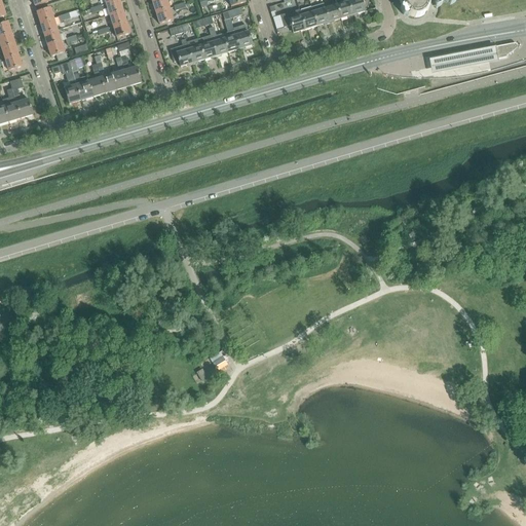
[(165,0),(159,0),(152,2),(155,13),(168,9),(165,0)]
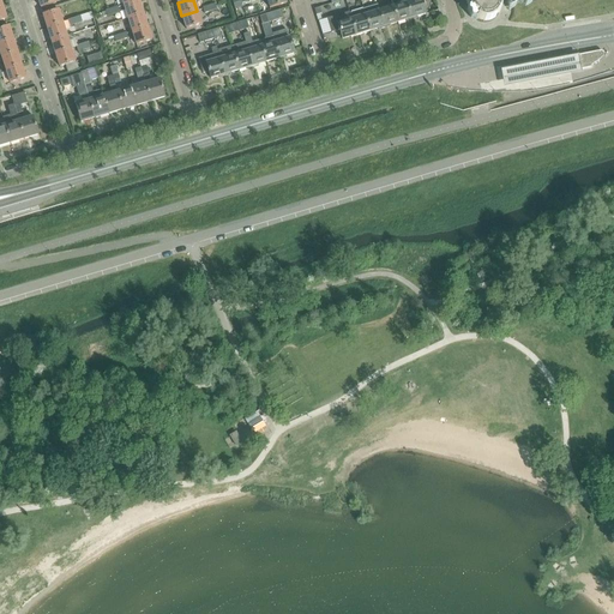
[(423,0),(405,0),(407,2),(411,18),(426,14),(423,7),(426,6),(423,0)]
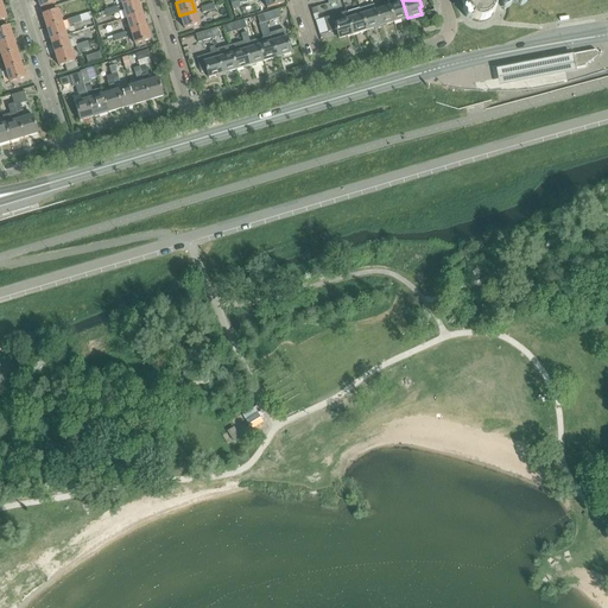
[(487,20),(489,19),(489,18),(491,17),(492,14),(493,13),(493,12),(494,11),(494,10),(494,8),(494,7),(502,4),(500,0),(461,0),(464,10),(466,10),(467,13),(468,16),(469,17),(470,18),(472,19),(473,19),(474,20),(475,20),(476,21),(477,21),(480,21),(481,21),(483,21),(486,20),(487,20)]
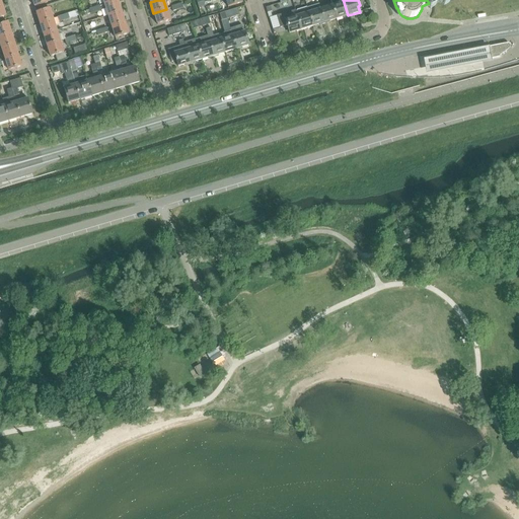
[(107,16),(121,12),(118,1),(104,5),(99,7),(99,6),(93,7),(94,8),(95,8),(96,12),(105,9),(107,16)]
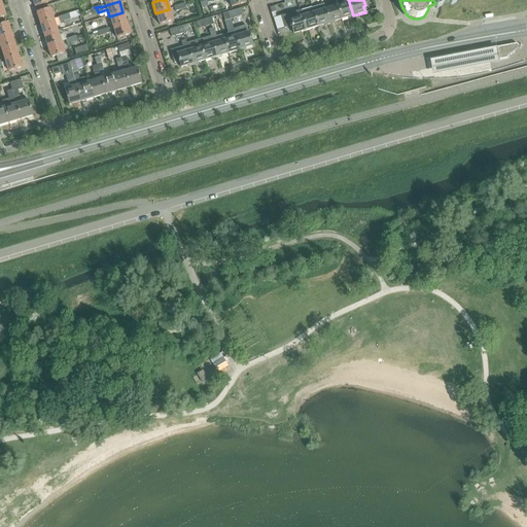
[(338,5),(342,20),(353,15),(349,2),(338,5)]
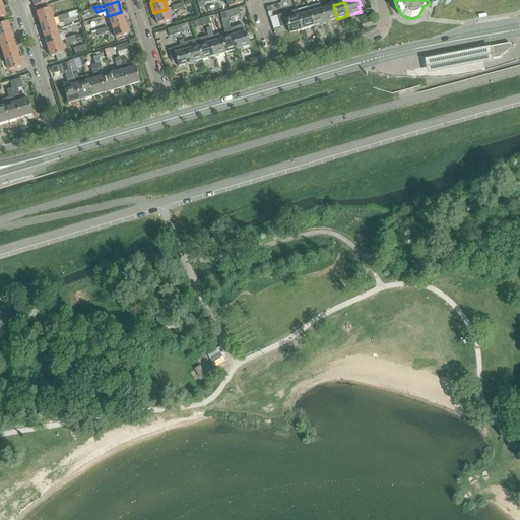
[(309,7),(310,12),(314,25),(326,22),(322,9),(320,4),(309,7)]
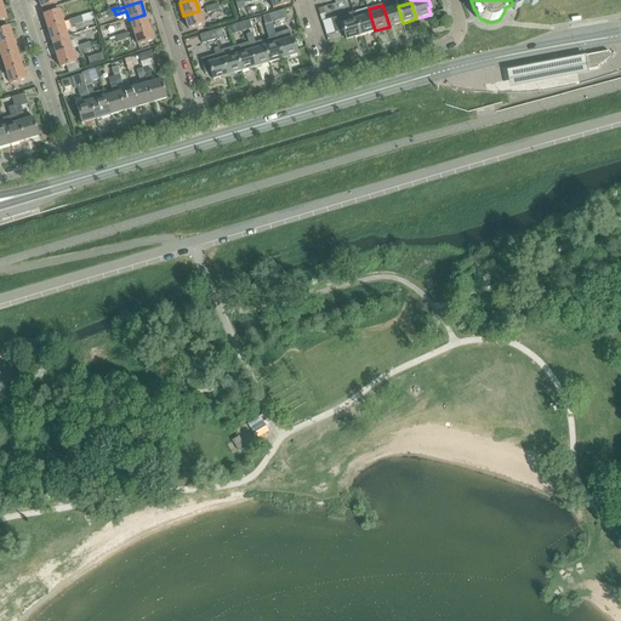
[(385,11),(389,27),(403,23),(398,6),(385,11)]
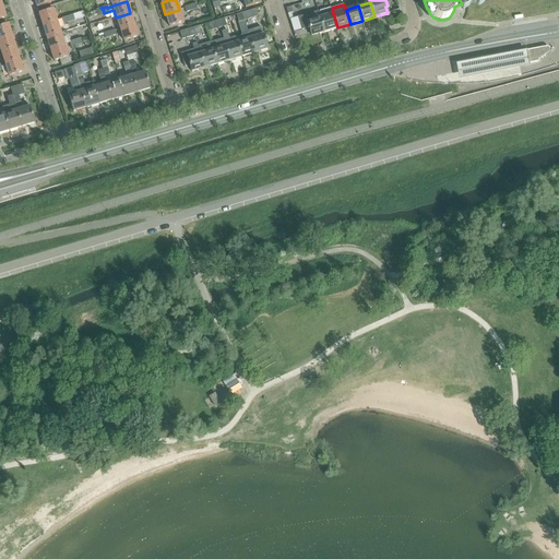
[(319,12),(321,18),(325,32),(337,27),(333,13),(332,8),(319,12)]
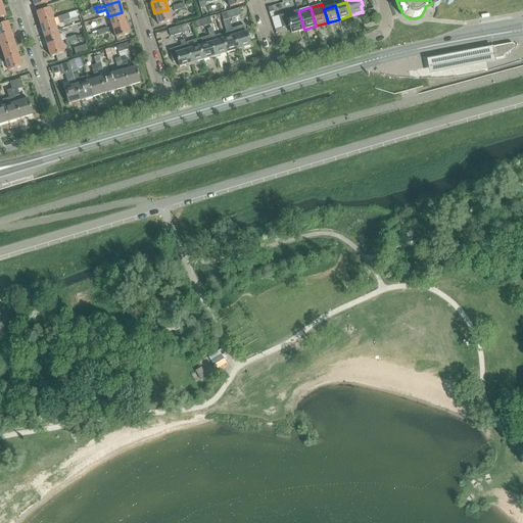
[(53,19),(50,8),(37,13),(40,24),(53,19)]
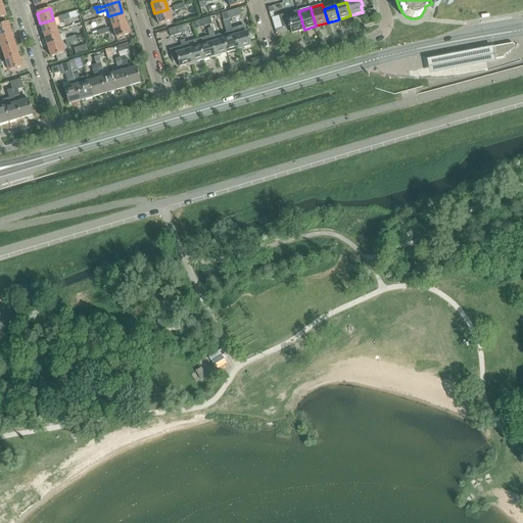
[(228,12),(229,14),(230,18),(242,15),(240,8),(228,12)]
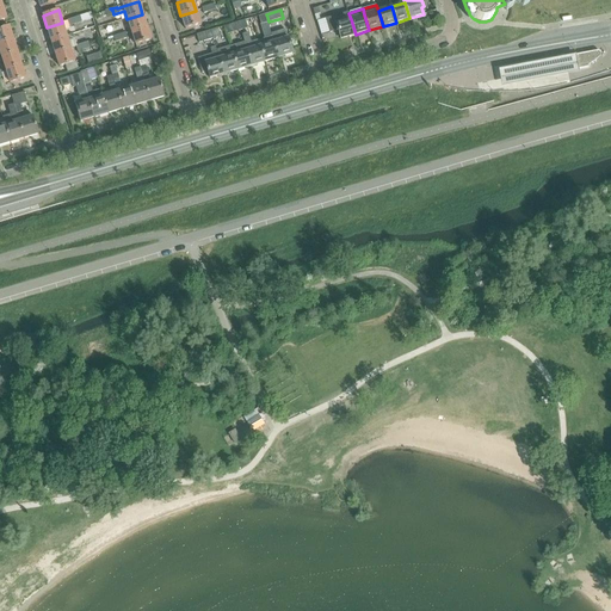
[(185,29),(195,26),(201,24),(196,11),(180,16),(185,29)]
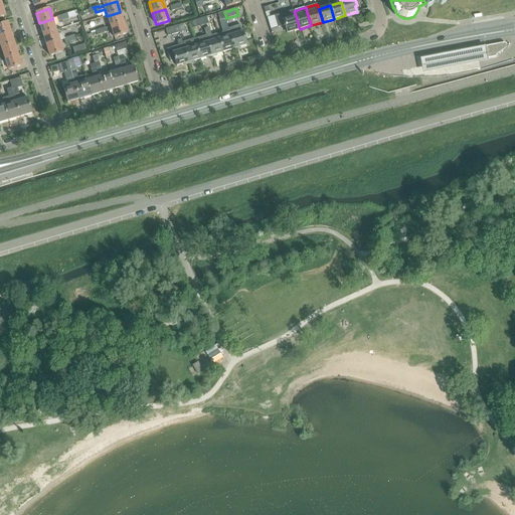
[(300,29),(296,16),(294,11),(282,14),(288,32),(300,29)]
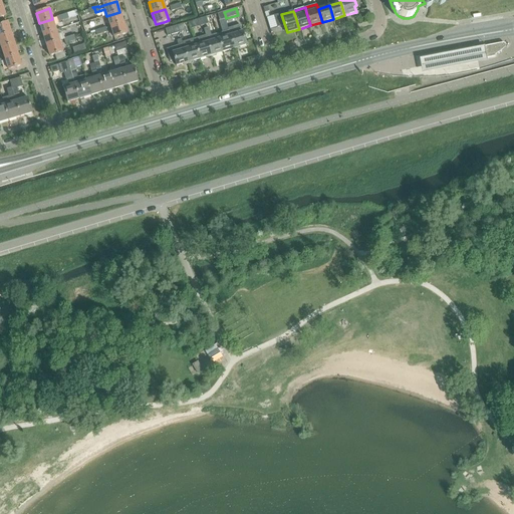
[(110,27),(123,22),(119,12),(106,16),(110,27)]
